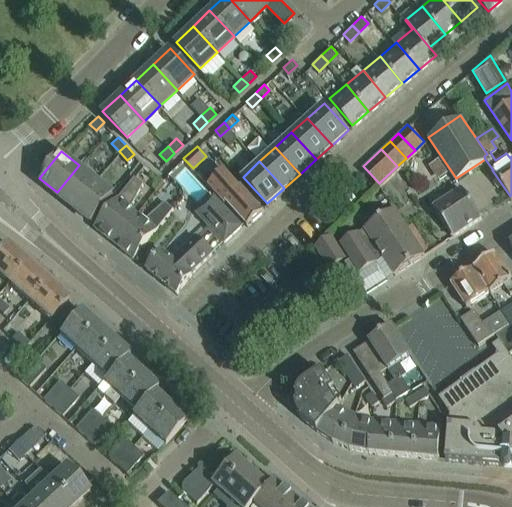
[(73,206),(96,178),(79,165),(57,192),(73,206)]
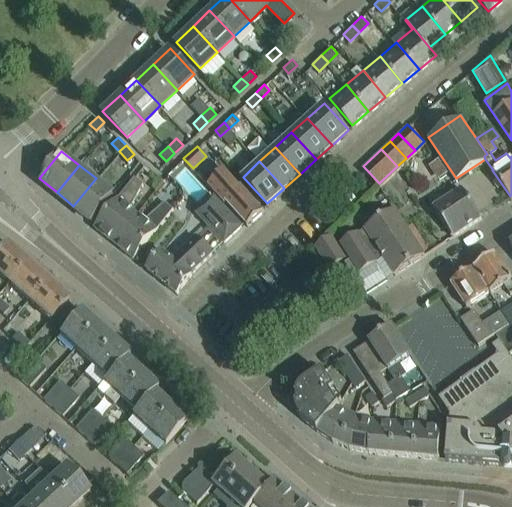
[(225,198),(233,207),(246,222),(262,208),(241,184),(225,166),(209,180),(225,198)]
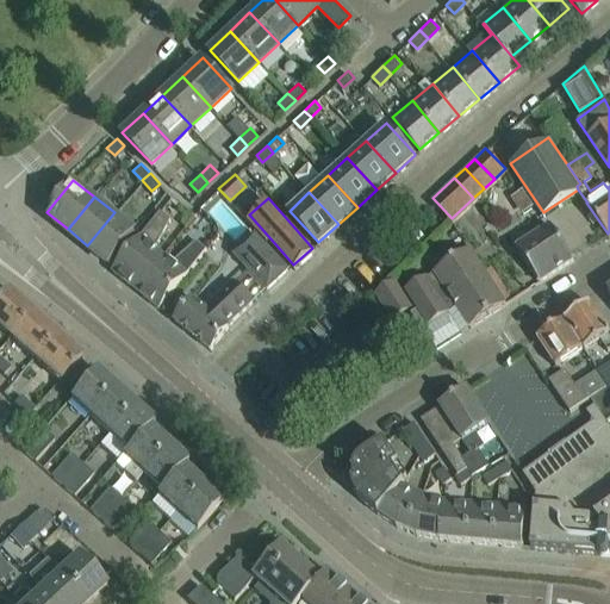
[(138,282),(163,253),(155,246),(170,217),(160,209),(113,268),(129,281),(132,278),(138,282)]
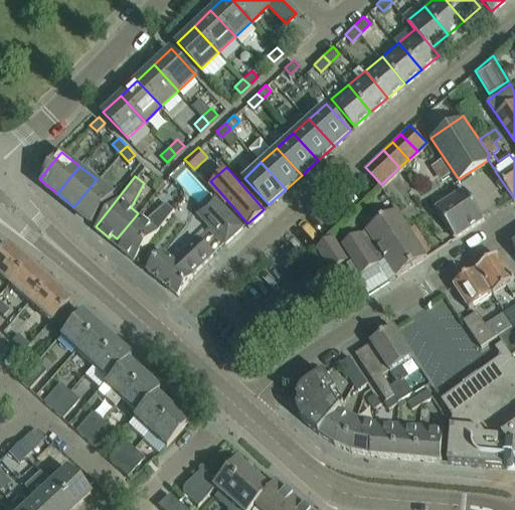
[(92,221),(114,193),(97,179),(73,207),(92,221)]
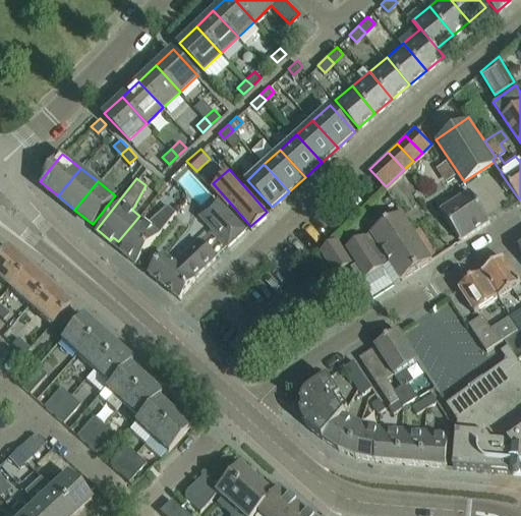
[(460,238),(489,219),(470,189),(441,209),(460,238)]
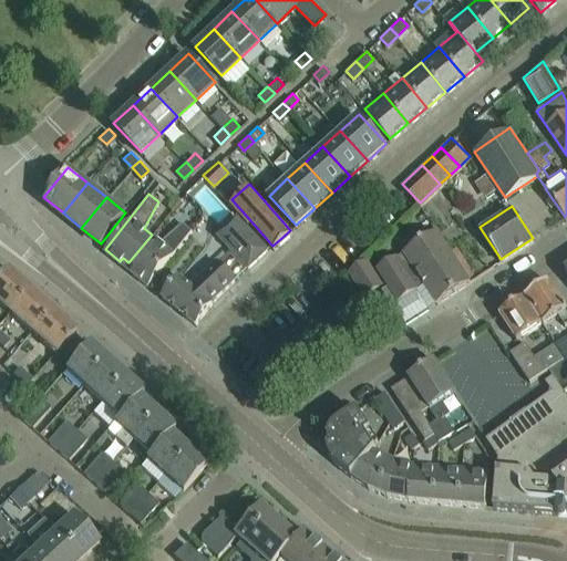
[(248,266),(267,247),(237,215),(217,232),(248,266)]
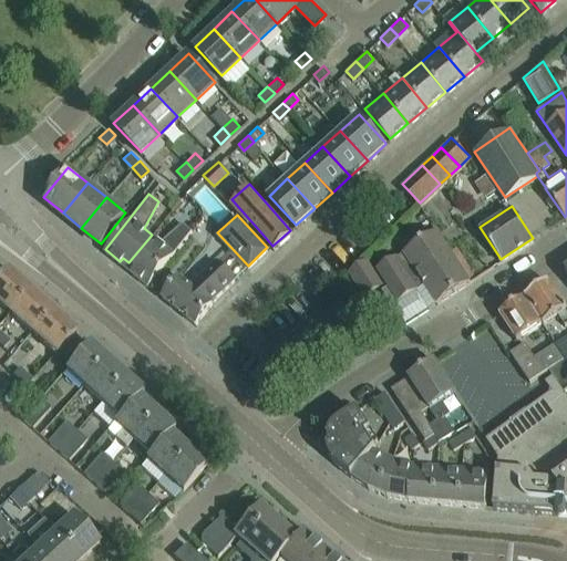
[(173,252),(192,228),(183,220),(160,240),(152,235),(129,262),(135,268),(132,271),(147,283),(172,252),(173,252)]
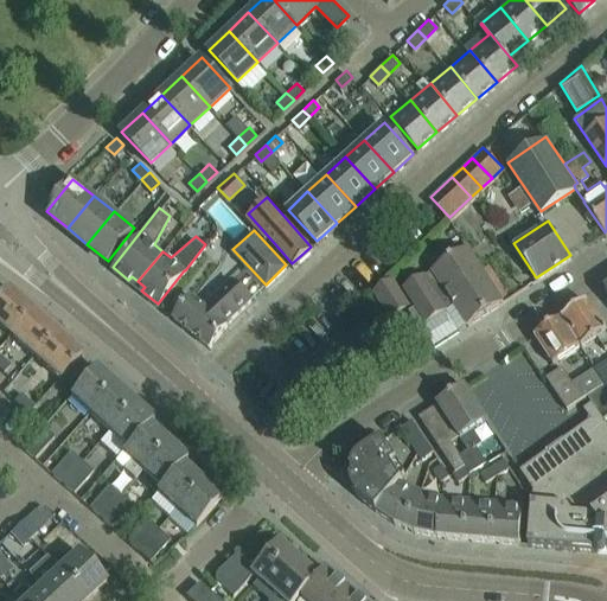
[(503,300),(467,245),(423,274),(423,273),(408,282),(407,289),(427,321),(446,308),(442,302),(452,296),(468,323),(503,300)]
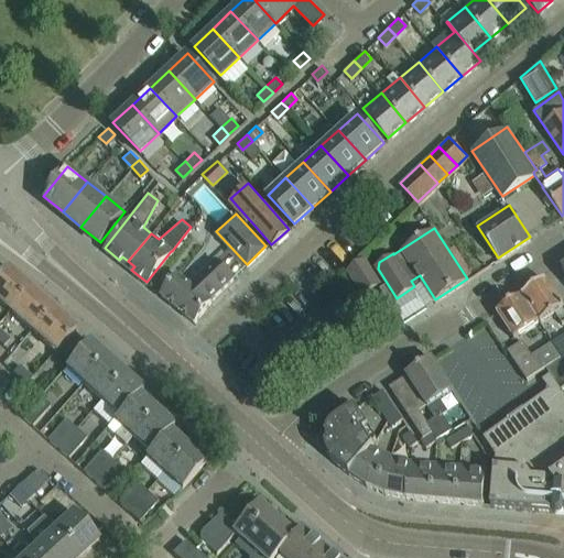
[(362,292),(380,281),(365,258),(348,269),(362,292)]
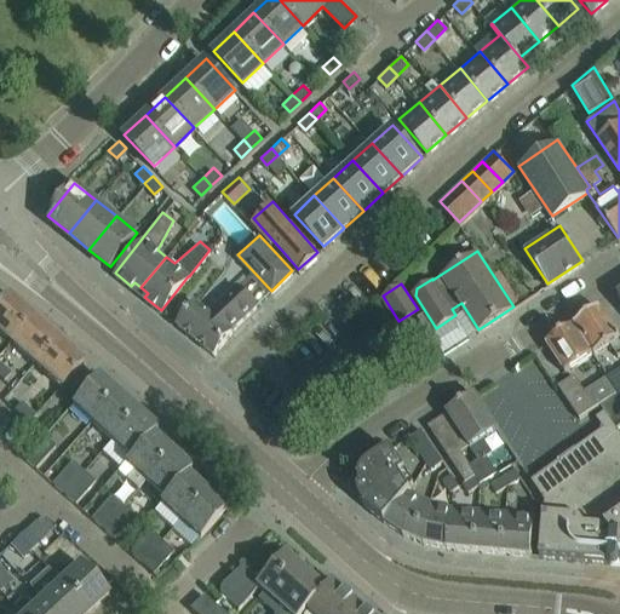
[(231,328),(257,304),(240,286),(237,285),(210,311),(196,300),(178,323),(214,351),(231,330),(231,328)]
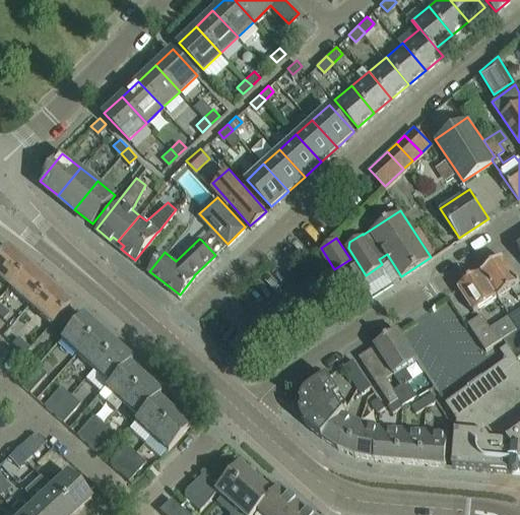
[(8,283),(26,262),(5,243),(1,248),(0,249),(0,276),(1,277),(8,283)]
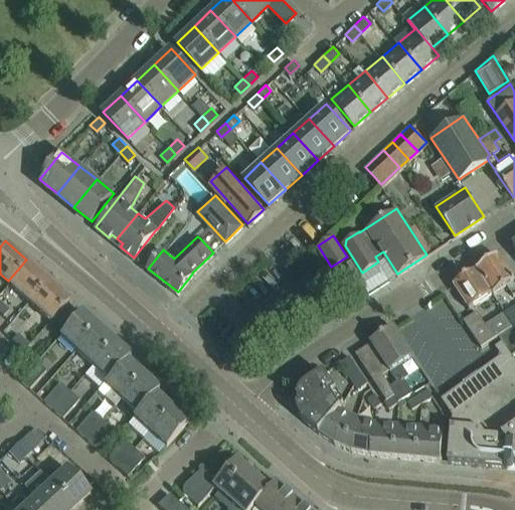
[(514,292),(514,279),(509,270),(498,252),(477,268),(492,291),(493,293),(506,284),(513,294),(514,292)]
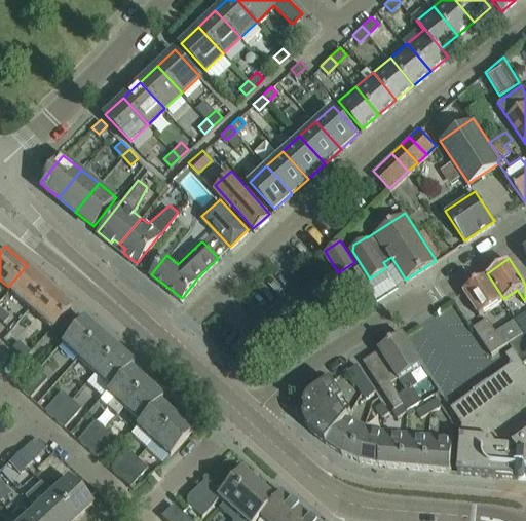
[(30,306),(48,285),(27,265),(8,287),(30,306)]
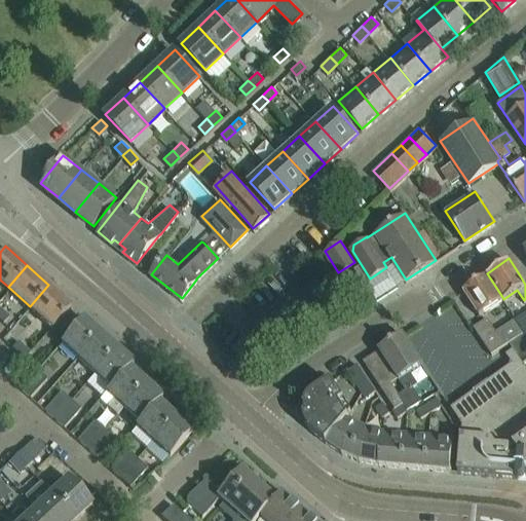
[(479,313),(496,302),(502,297),(487,273),(462,289),(479,313)]
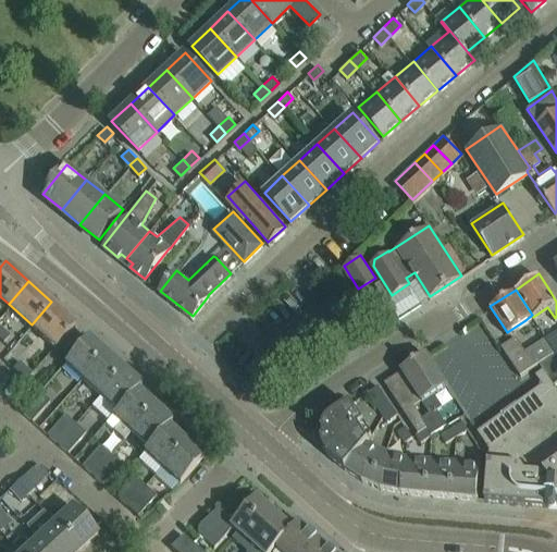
[(54,344),(74,322),(51,302),(32,324),(38,330),(54,344)]
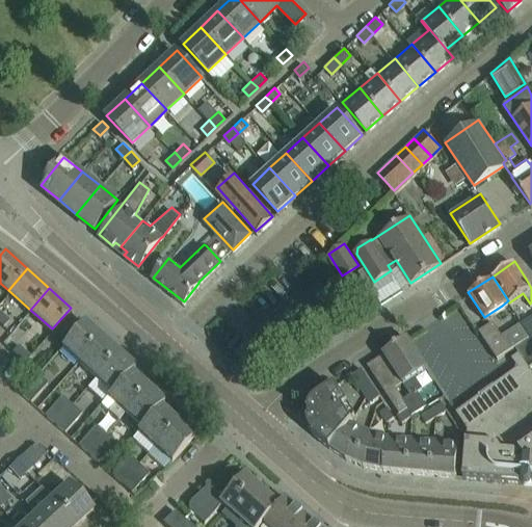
[(0,321),(2,324),(8,317),(0,309),(0,321)]
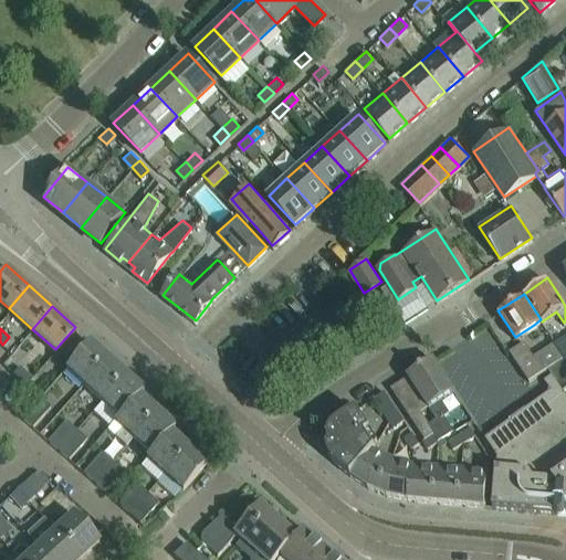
[(565,360),(565,333),(554,341),(563,356),(565,360)]
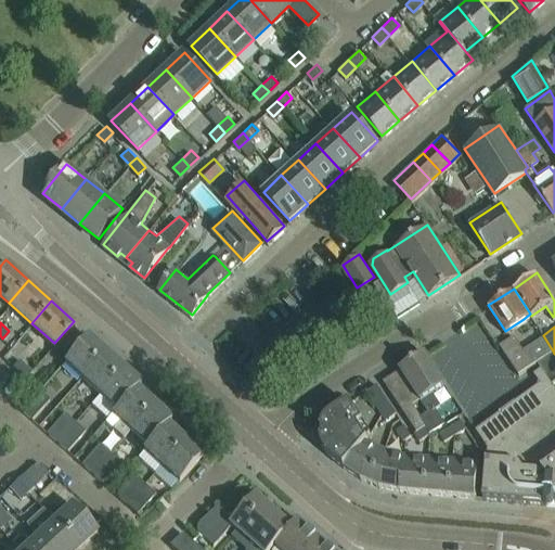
[(81,375),(105,348),(87,333),(63,359),(81,375)]
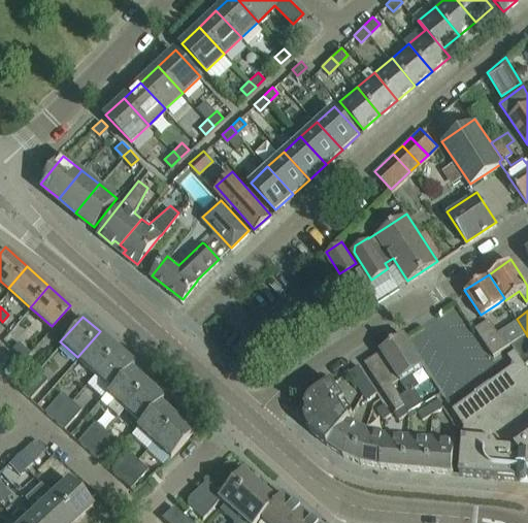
[(497,331),(488,318),(474,326),(493,354),(510,342),(525,332),(517,319),(497,331)]
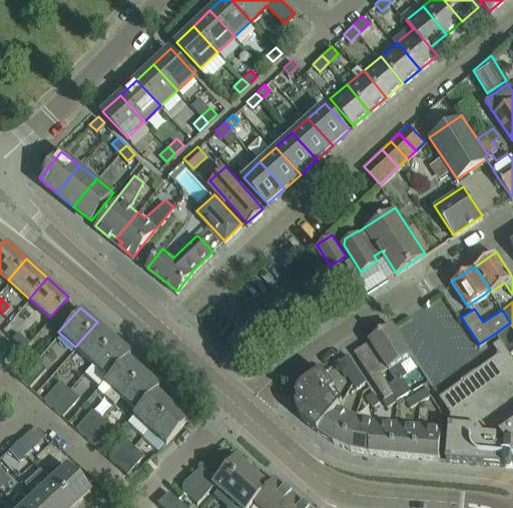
[(91,361),(113,337),(97,322),(75,347),(91,361)]
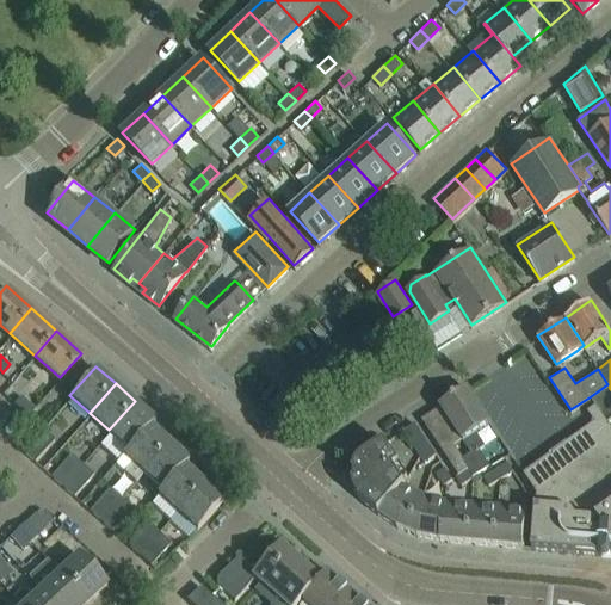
[(610,553),(610,424),(608,419),(610,417),(610,389),(608,384),(591,396),(596,403),(587,409),(594,419),(523,470),(536,491),(531,545),(610,553)]
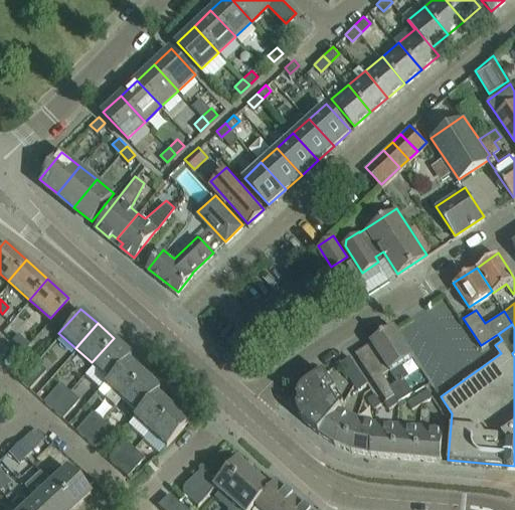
[(394,392),(398,399),(412,390),(403,377),(408,373),(401,362),(413,354),(405,342),(394,325),(355,351),(385,397),(394,392)]
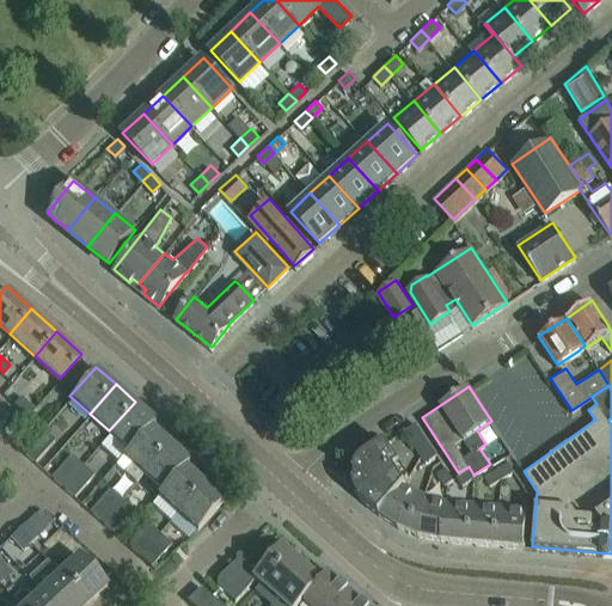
[(28,414),(35,406),(20,393),(13,401),(28,414)]
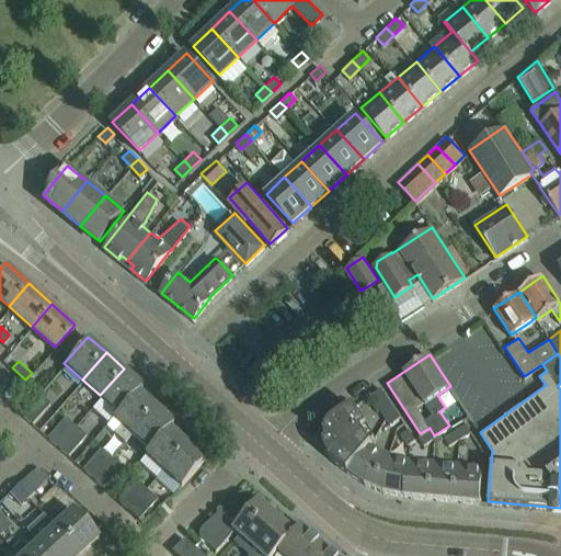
[(137,389),(141,384),(124,369),(100,395),(117,410),(137,389)]
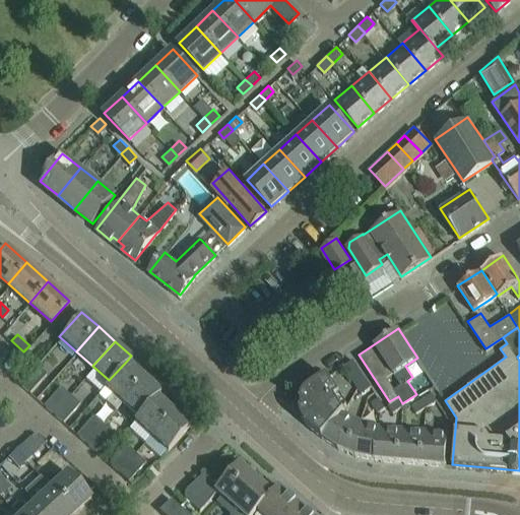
[(361,392),(372,385),(353,358),(342,365),(361,392)]
